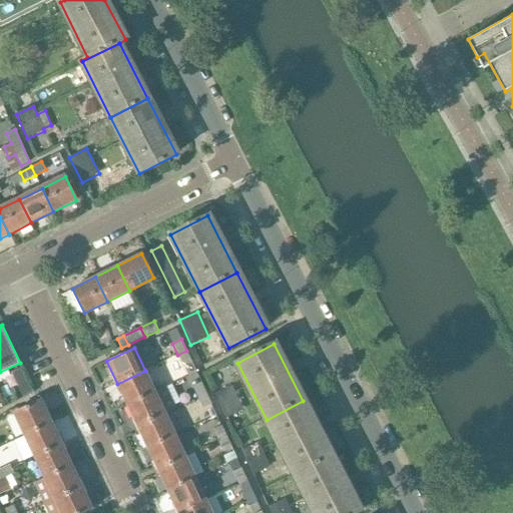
[(186,351),(177,355),(187,376),(196,371),(186,351)]
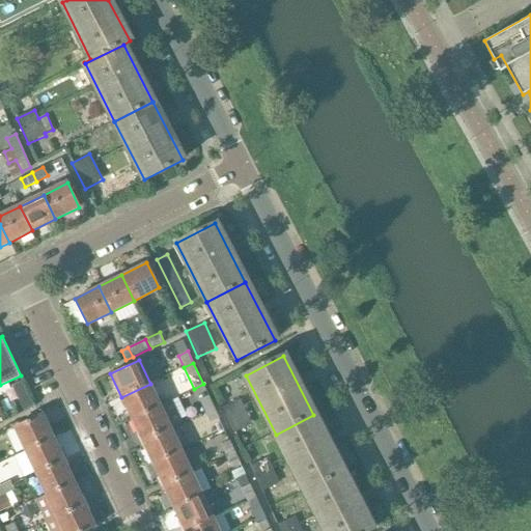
[(121,397),(132,419),(161,406),(150,384),(121,397)]
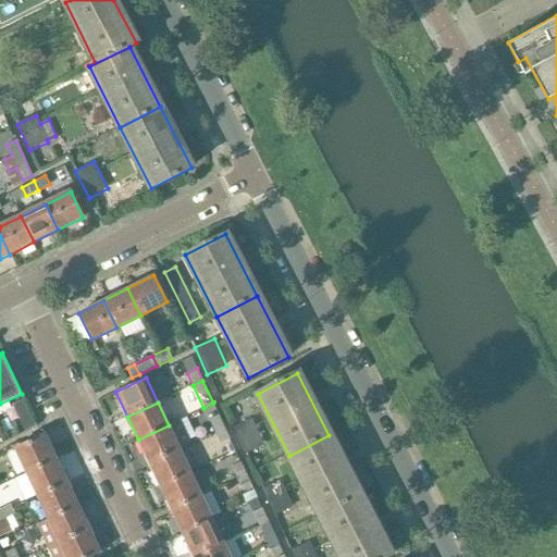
[(214,432),(224,428),(219,415),(209,420),(214,432)]
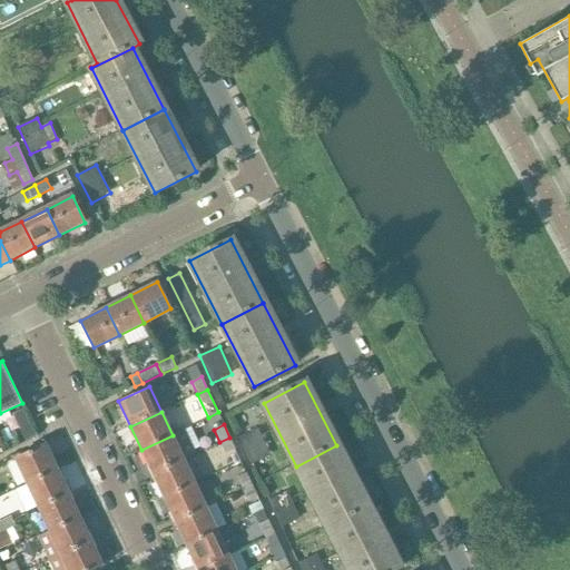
[(238,438),(251,465),(271,457),(258,429),(238,438)]
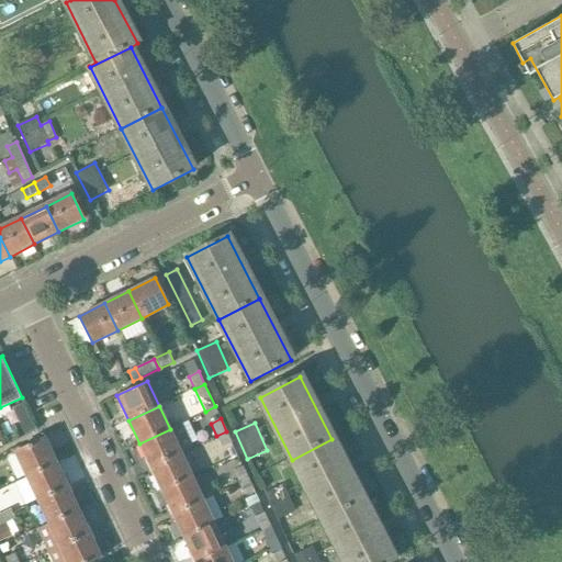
[(150,468),(181,452),(192,448),(180,424),(170,429),(139,444),(150,468)]
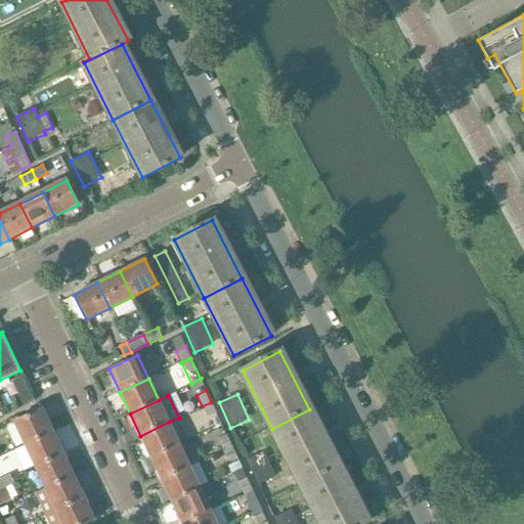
[(12,401),(0,406),(0,411),(3,418),(17,410),(12,401)]
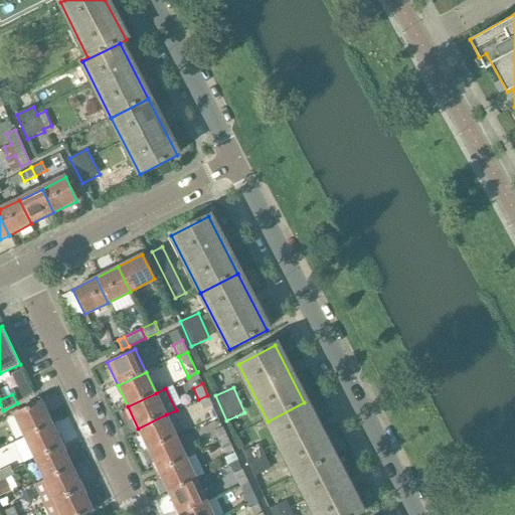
[(207,395),(198,399),(203,409),(212,405),(207,395)]
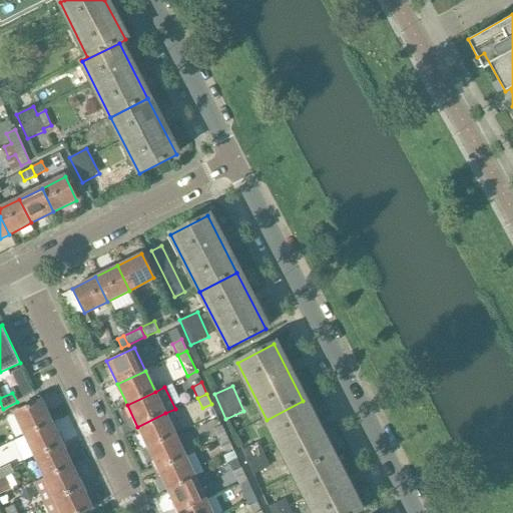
[(24,437),(52,423),(41,399),(13,413),(24,437)]
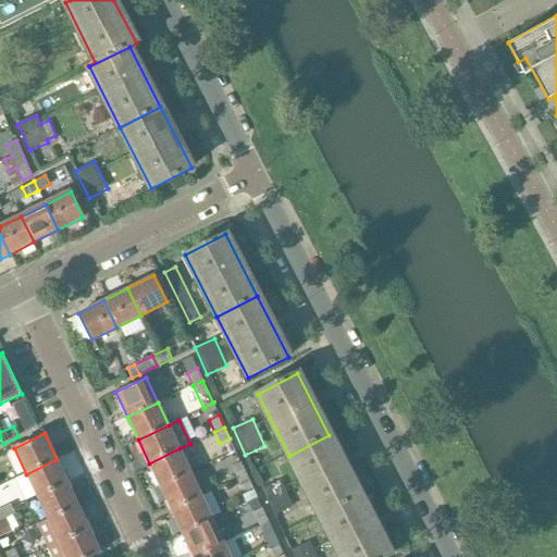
[(360,495),(329,435),(289,456),(321,516),(360,495)]
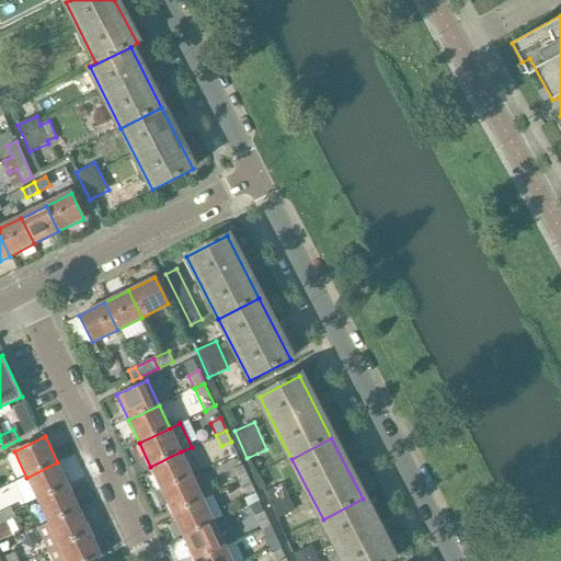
[(150,467),(161,490),(192,476),(181,451),(150,467)]
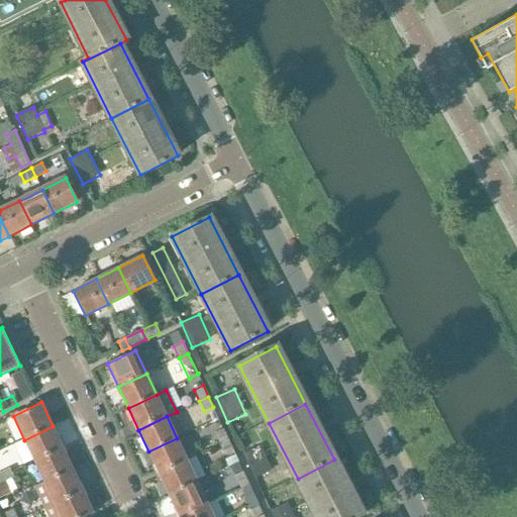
[(63,447),(53,426),(24,440),(34,460),(63,447)]
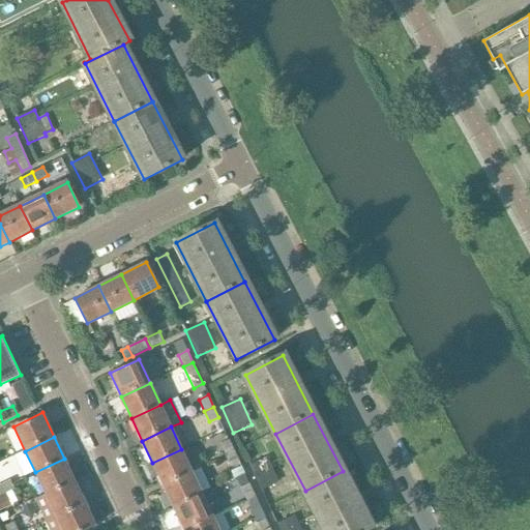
[(226,457),(235,452),(229,440),(219,444),(226,457)]
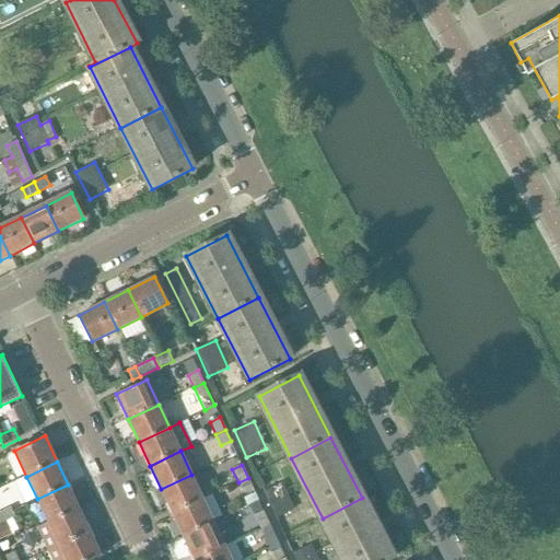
[(161,489),(172,513),(203,499),(191,475),(161,489)]
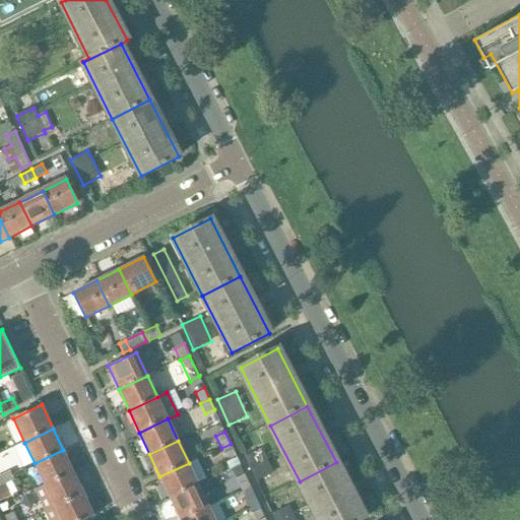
[(231,444),(221,448),(226,458),(236,454),(231,444)]
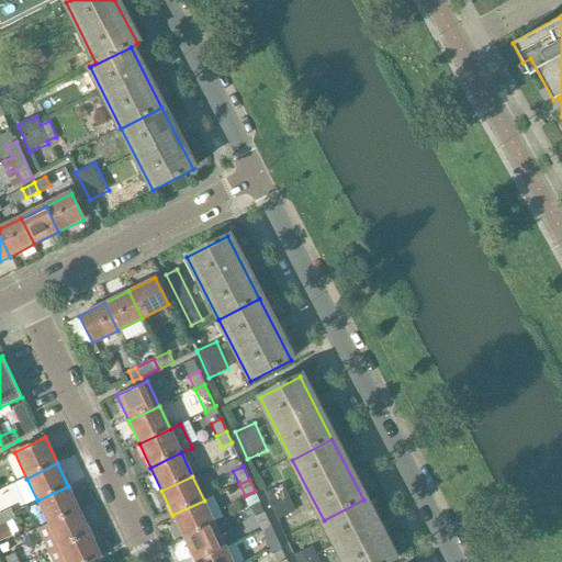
[(263,494),(277,520),(295,512),(282,484),(263,494)]
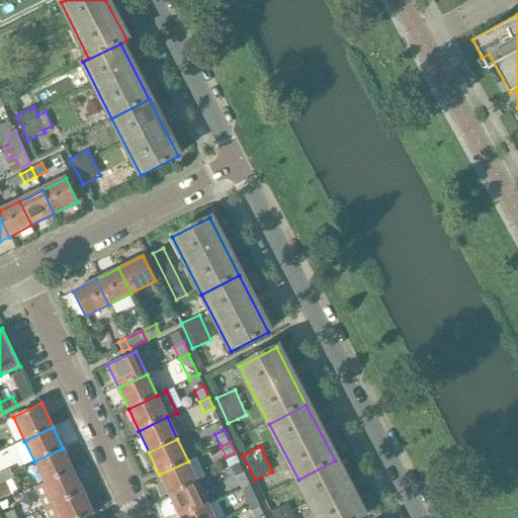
[(34,461),(46,484),(74,470),(63,448),(34,461)]
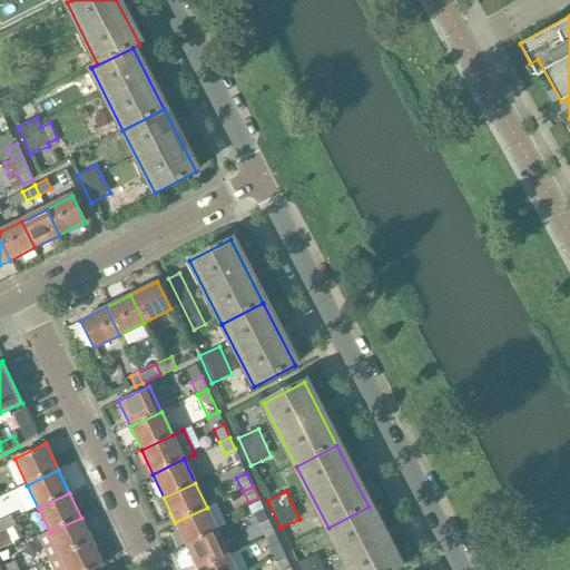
[(369,507),(328,528),(350,569),(397,569),(400,569),(369,507)]
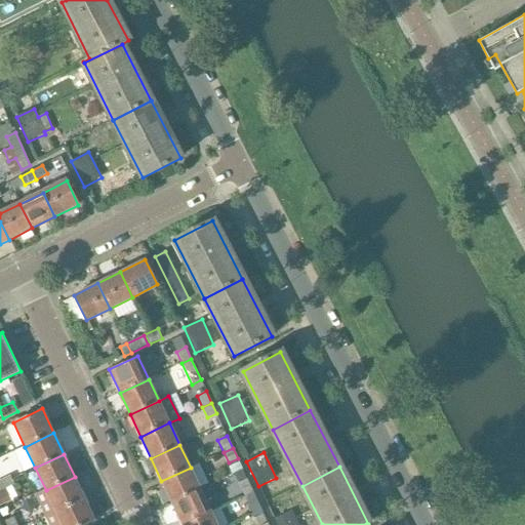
[(161,481),(171,502),(200,489),(191,468),(161,481)]
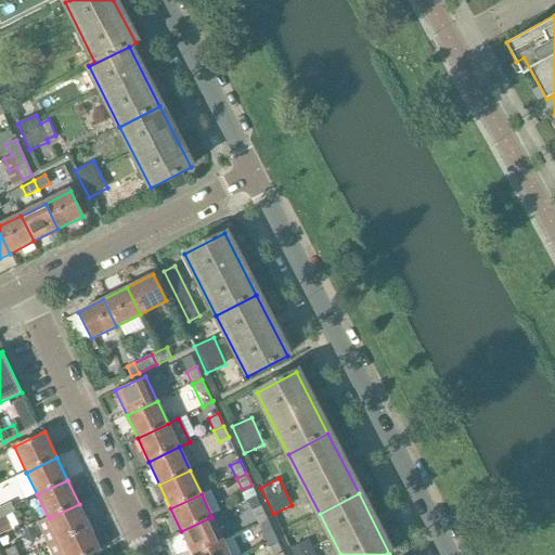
[(0,510),(3,517),(7,516),(15,512),(11,502),(0,506),(0,510)]
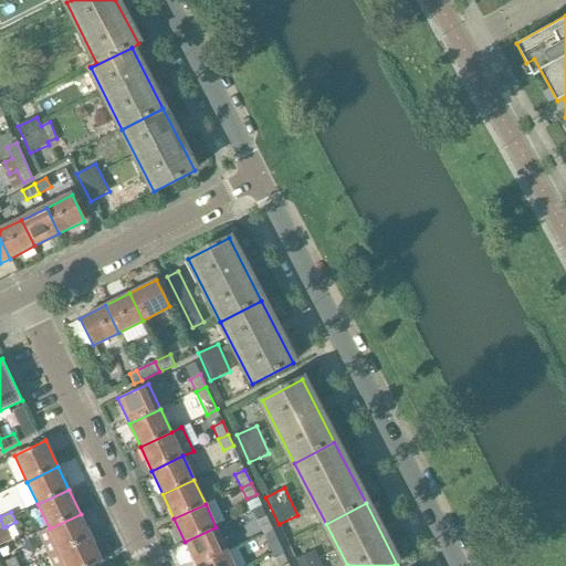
[(81,514),(50,528),(39,534),(50,557),(91,537),(81,514)]
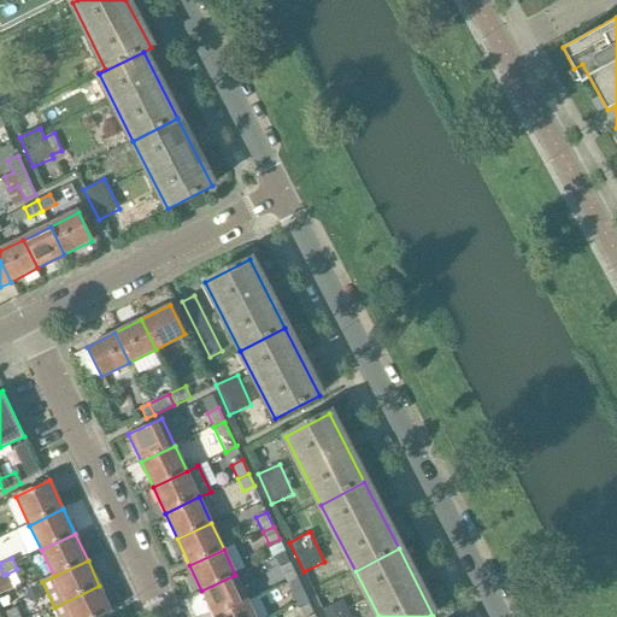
[(286,582),(297,577),(291,563),(278,569),(286,582)]
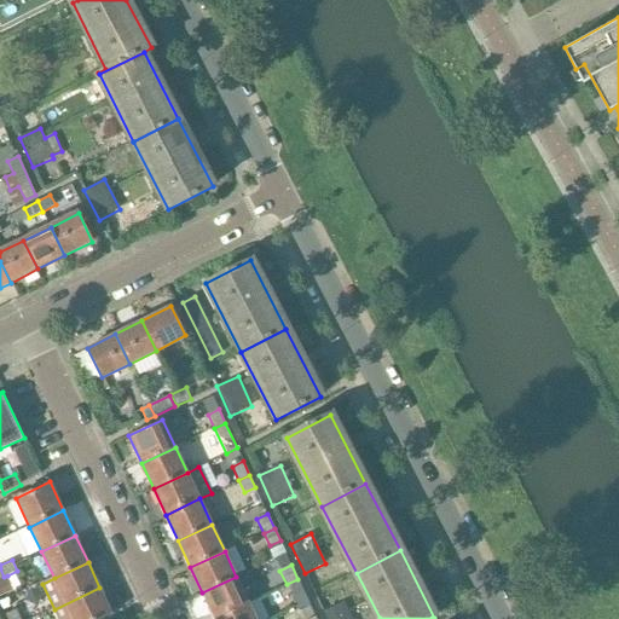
[(4,577),(0,578),(0,597),(15,591),(7,576),(4,577)]
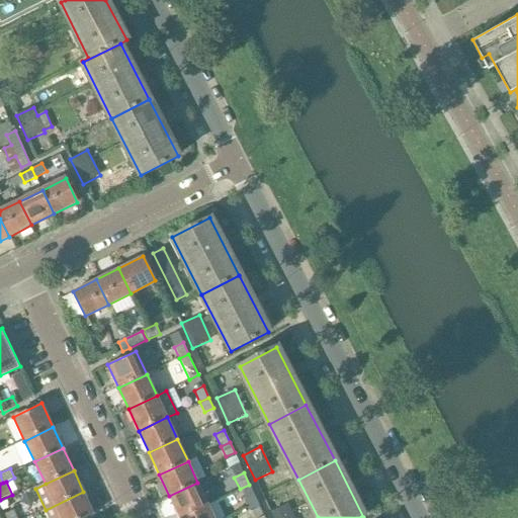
[(169,496),(179,517),(207,504),(197,483),(169,496)]
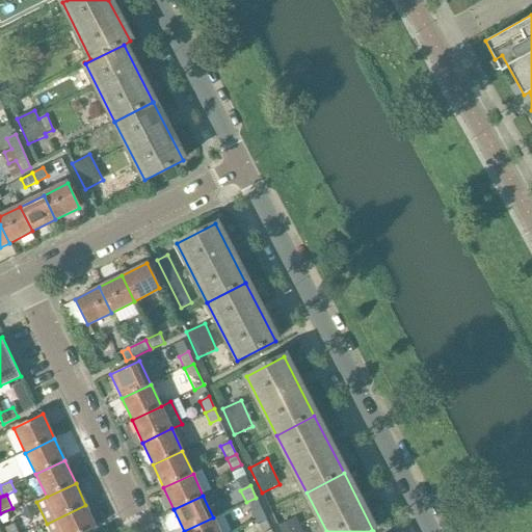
[(256,498),(246,502),(251,512),(249,513),(255,525),(266,519),(256,498)]
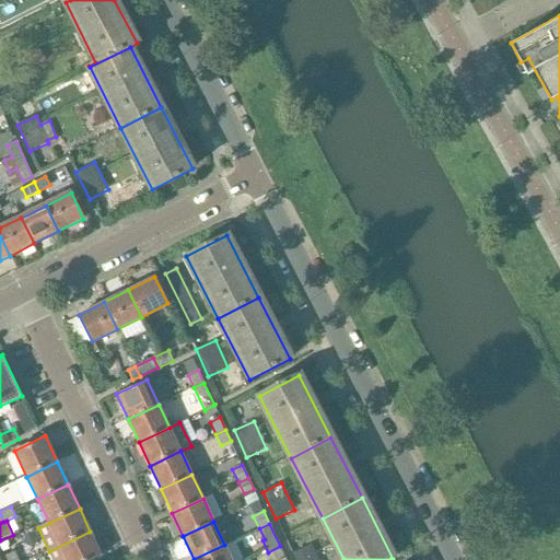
[(53,559),(90,559),(102,555),(90,532),(49,551),(53,559)]
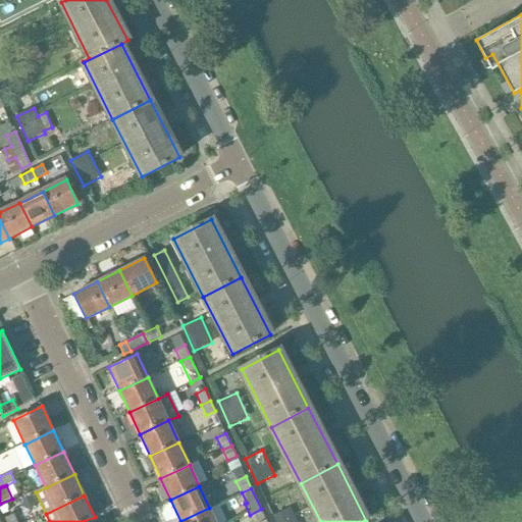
[(180,521),(215,521),(209,508),(180,521)]
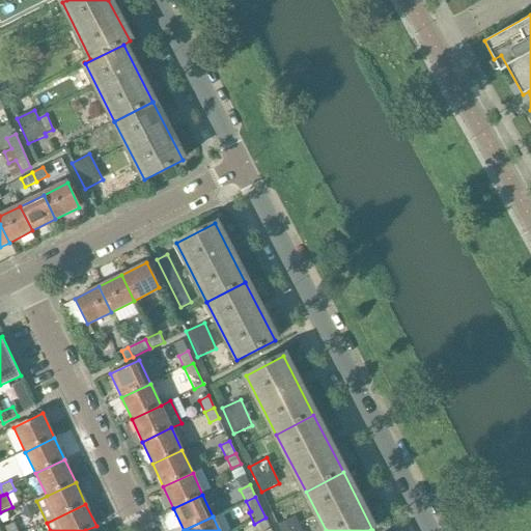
[(277,525),(279,530),(302,530),(296,516),(277,525)]
